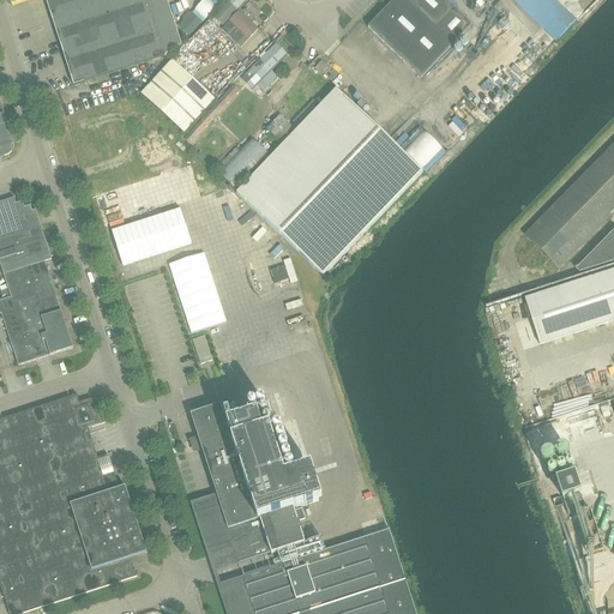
[(44,0),(73,86),(157,59),(164,56),(182,46),(167,0),(44,0)]
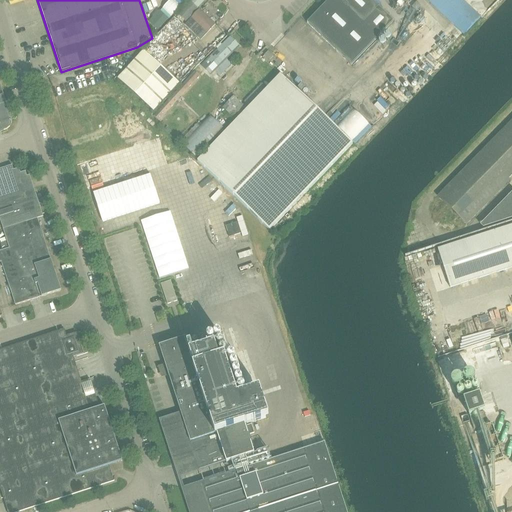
[(329,0),(307,23),(351,65),(393,21),(370,0),(329,0)]
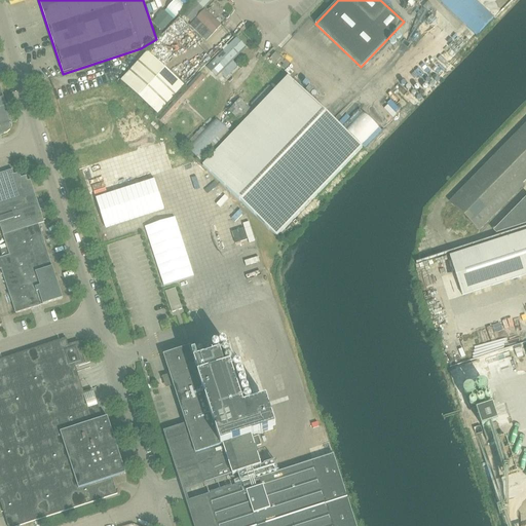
[(475,0),(439,0),(439,1),(476,36),(493,17),(475,0)]
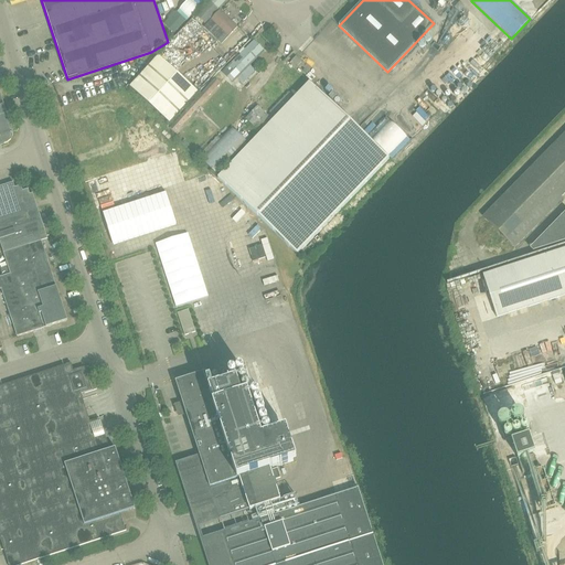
[(206,25),(204,28),(222,44),(237,28),(210,1),(193,19),(200,24),(203,21),(206,25)]
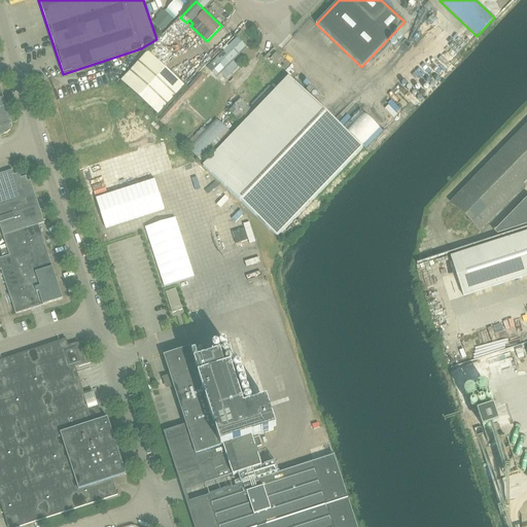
[(246,47),(237,38),(207,68),(216,77),(246,47)]
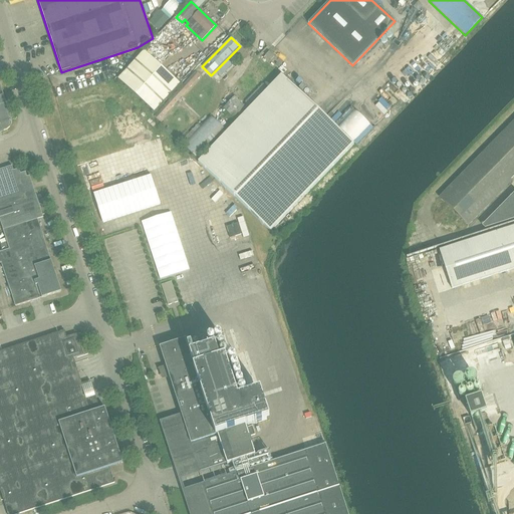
[(180,83),(154,59),(144,50),(117,78),(127,87),(129,88),(141,99),(154,111),(180,83)]
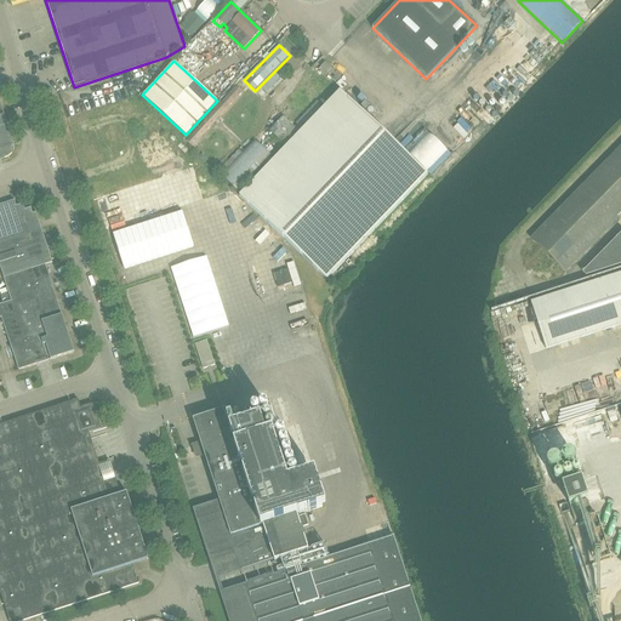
[(325,62),(320,67),(328,73),(331,68),(325,62)]
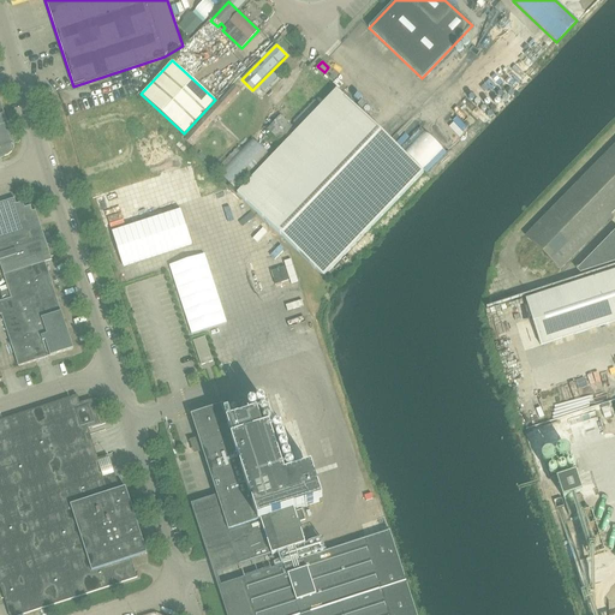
[(303,81),(306,85),(315,79),(312,75),(303,81)]
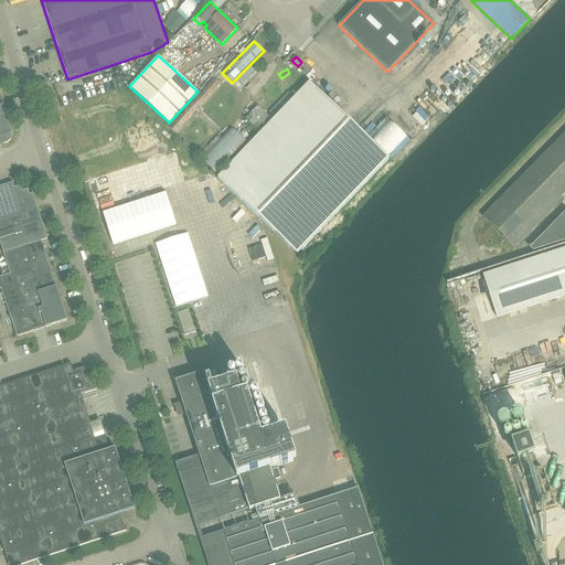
[(273,120),(260,134),(217,178),(297,254),(388,159),(309,82),(273,120)]
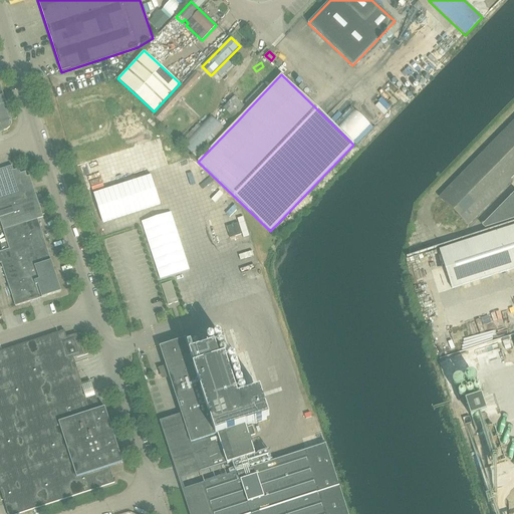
[(0,132),(1,132),(7,130),(9,127),(11,123),(12,119),(0,83),(0,132)]
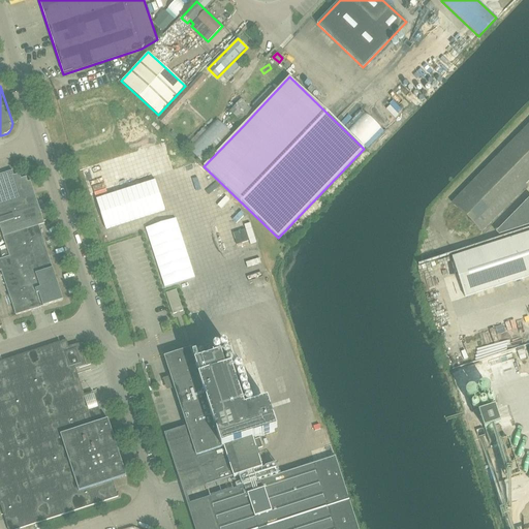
[(229,111),(244,125),(255,113),(242,99),(229,111)]
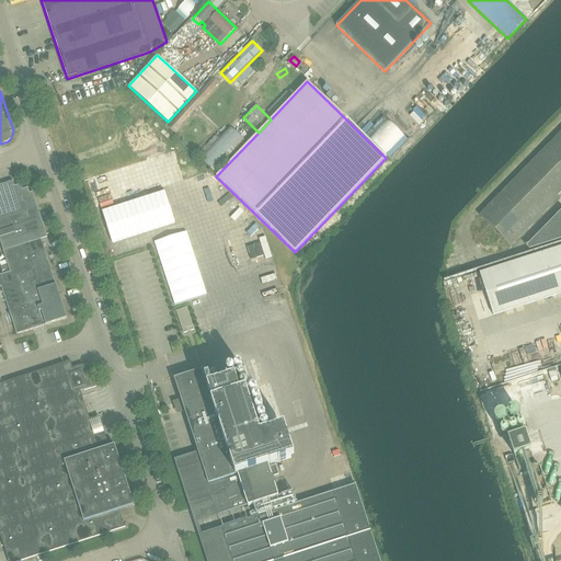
[(204,142),(194,151),(217,175),(233,159),(247,144),(229,126),(210,145),(209,142),(207,145),(204,142)]
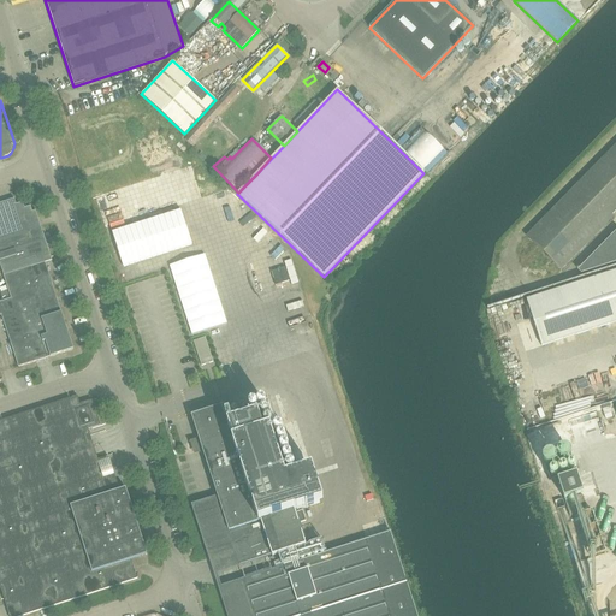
[(615,144),(526,237),(561,271),(615,214),(615,144)]
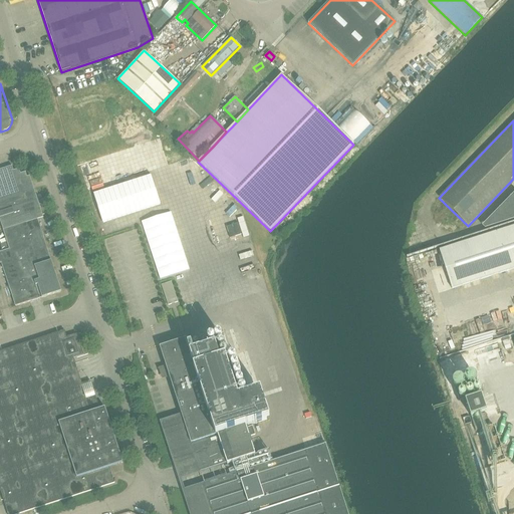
[(39,207),(37,200),(33,189),(31,181),(30,176),(27,177),(25,173),(21,174),(19,169),(13,171),(12,166),(0,170),(0,220),(3,231),(37,219),(43,217),(39,207)]
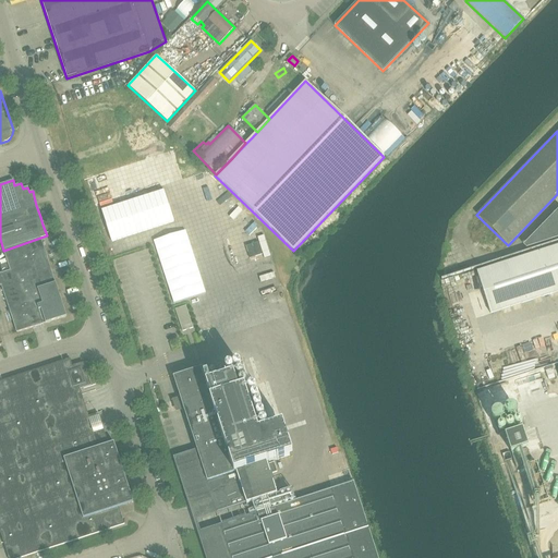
[(158,206),(166,230),(178,226),(170,202),(158,206)]
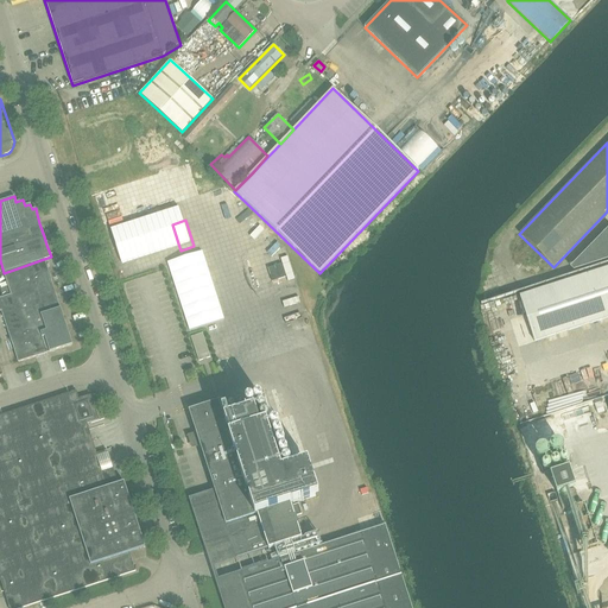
[(73,344),(49,271),(44,259),(4,273),(11,295),(0,298),(0,311),(1,311),(18,362),(73,344)]
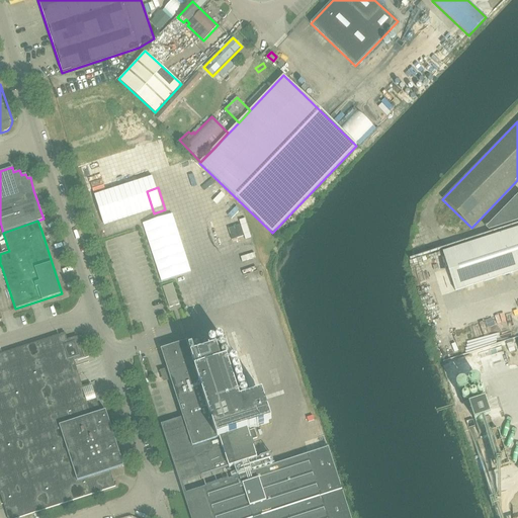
[(517,228),(493,236),(443,252),(455,291),(517,270),(517,228)]
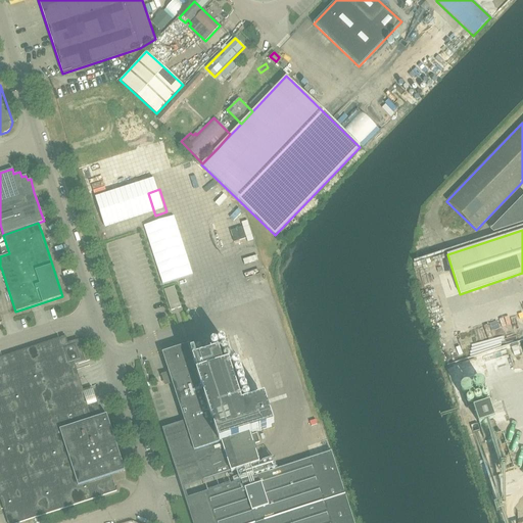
[(164,290),(171,311),(181,307),(174,287),(164,290)]
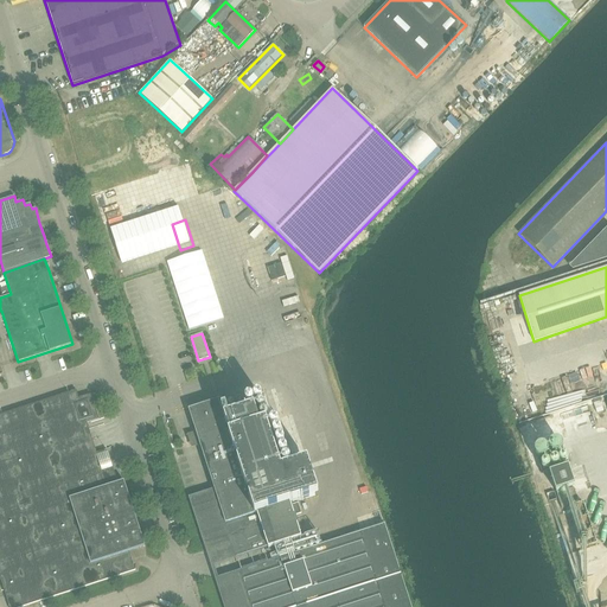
[(139,545),(134,531),(129,532),(125,518),(129,517),(121,491),(109,494),(85,421),(94,419),(88,402),(81,404),(76,391),(0,415),(0,579),(5,595),(8,606),(21,606),(135,570),(128,548),(139,545)]
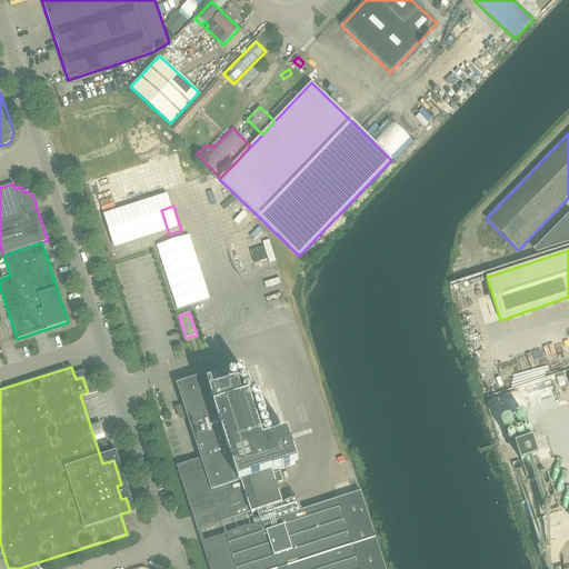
[(201,459),(178,466),(192,510),(245,493),(276,483),(280,481),(278,472),(272,473),(271,471),(273,471),(296,463),(286,433),(273,438),(263,440),(249,396),(243,398),(238,382),(210,392),(206,379),(205,376),(177,385),(183,405),(183,406),(187,416),(187,417),(201,459)]
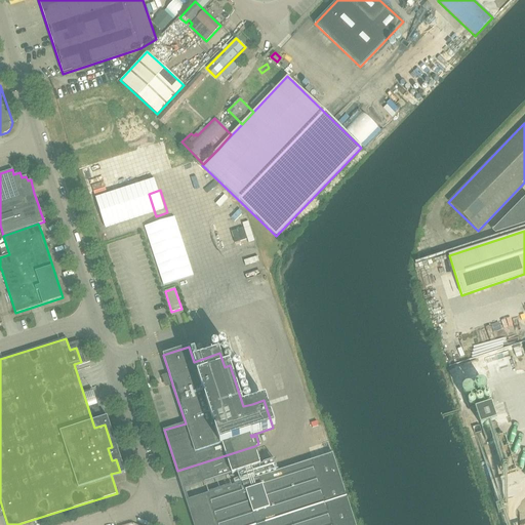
[(90,405),(99,403),(95,391),(86,393),(90,405)]
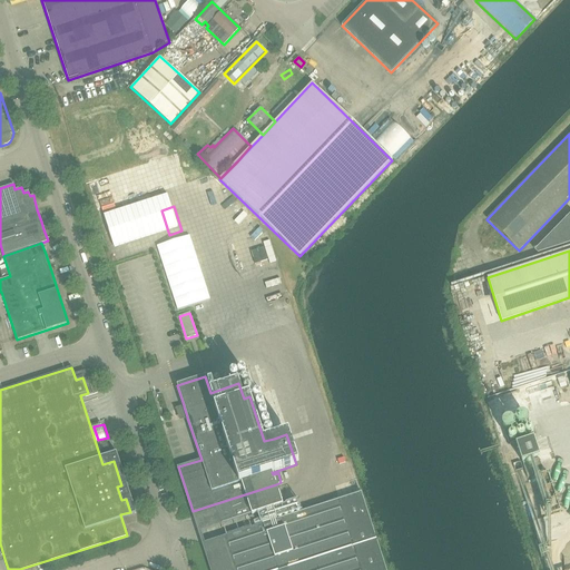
[(532,441),(517,446),(522,463),(538,458),(532,441)]
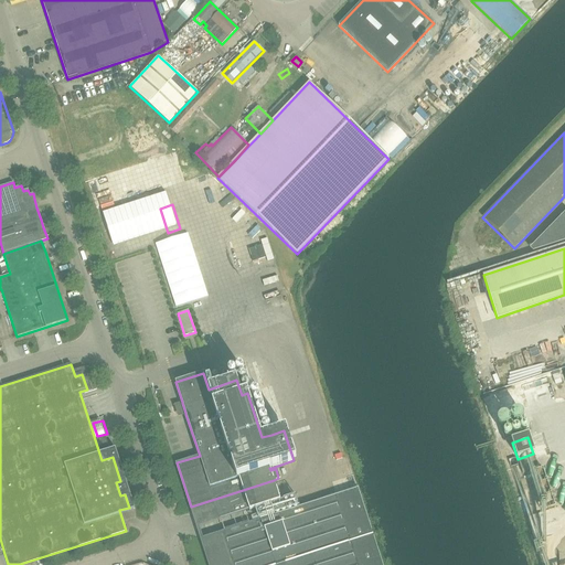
[(522,475),(539,469),(533,455),(518,460),(522,475)]
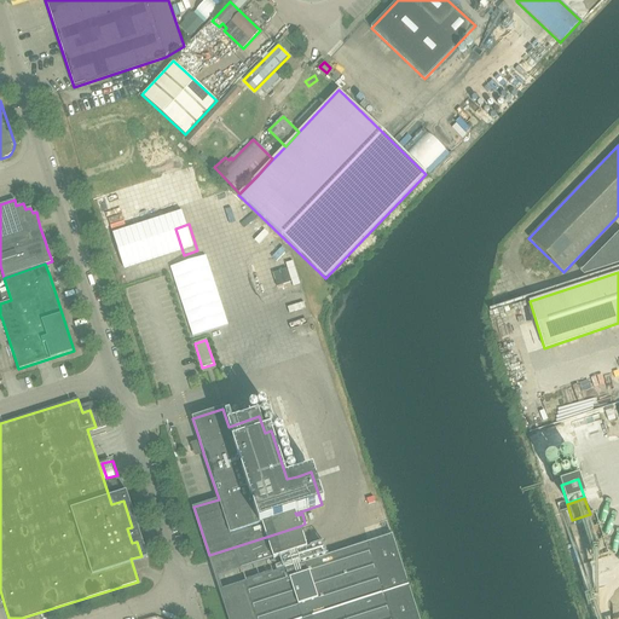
[(285,570),(246,582),(258,618),(420,618),(392,534),(341,551),(300,565),(285,570)]
